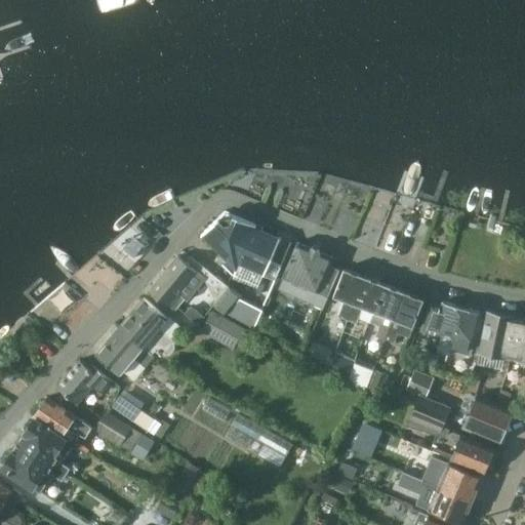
[(267,296),(281,265),(270,259),(280,238),(254,227),(255,225),(234,214),(234,213),(225,210),(217,216),(200,234),(201,235),(202,234),(227,259),(220,265),(231,275),(261,288),(258,293),(267,296)]
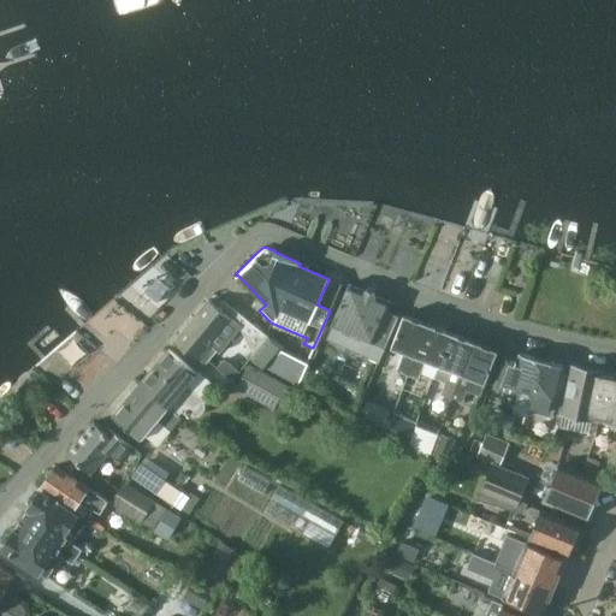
[(396,315),(384,311),(388,301),(349,284),(332,324),(369,339),(363,354),(378,360),(396,315)]
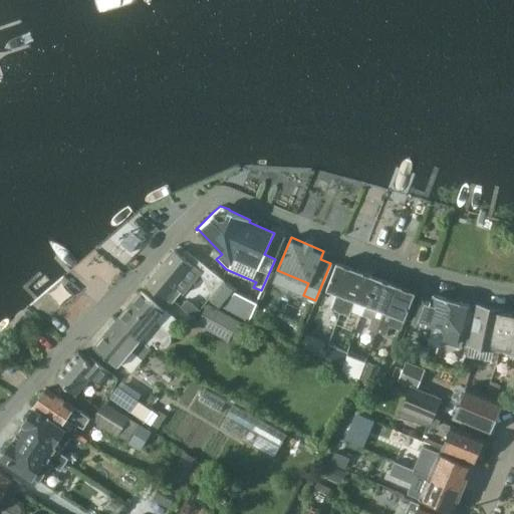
[(160,266),(146,283),(163,297),(167,294),(174,299),(184,286),(198,269),(174,249),(173,249),(160,266)]
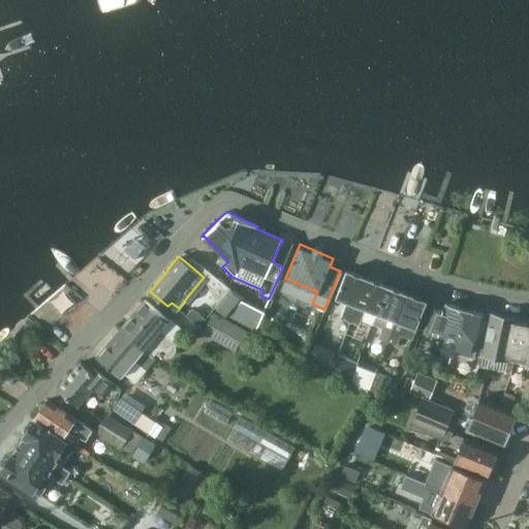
[(349,320),(366,277),(345,270),(335,298),(346,302),(340,317),(349,320)]
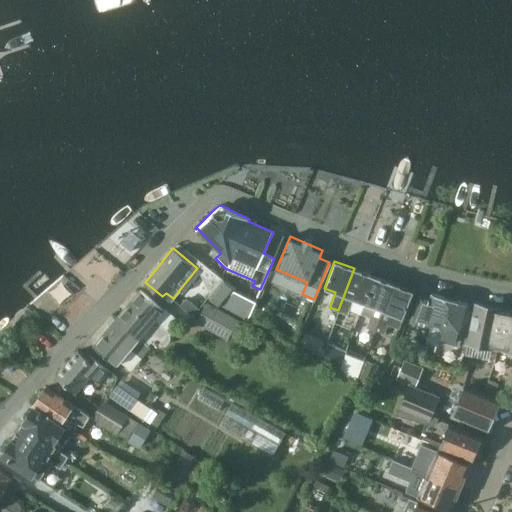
[(354,268),(338,310),(347,314),(348,310),(361,314),(365,304),(376,276),(354,268)]
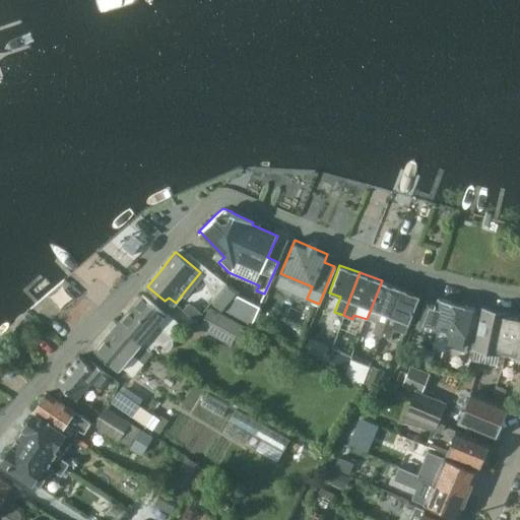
[(398,286),(383,281),(368,318),(376,321),(373,330),(381,333),(398,286)]
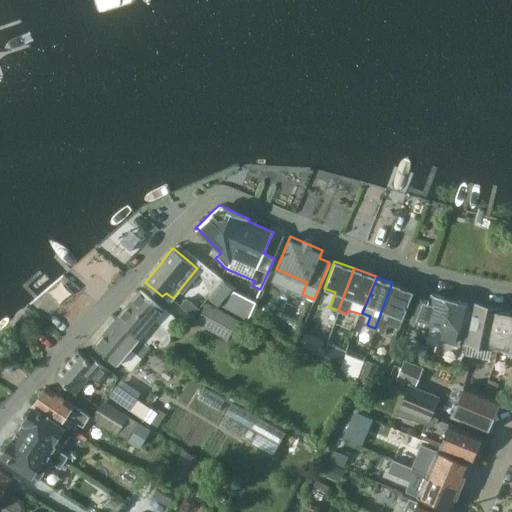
[(225,281),(210,298),(220,307),(235,289),(225,281)]
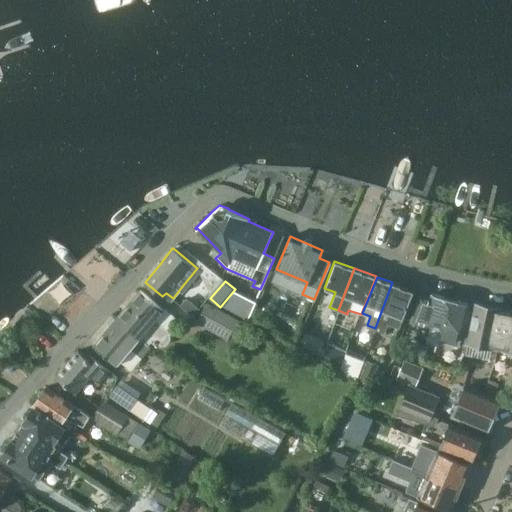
[(382,310),(375,329),(384,332),(387,324),(398,328),(413,290),(392,282),(382,310)]
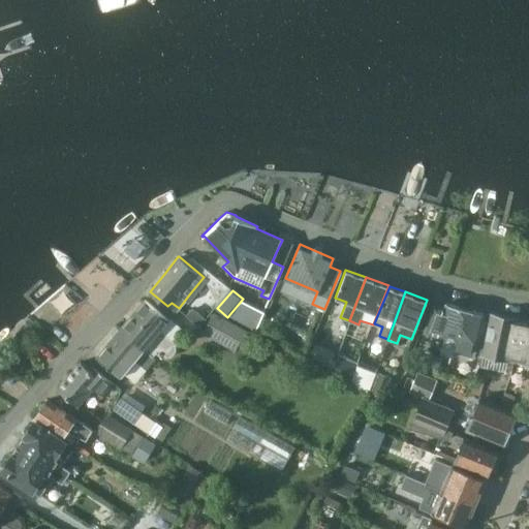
[(131,314),(120,328),(143,348),(152,355),(156,351),(161,356),(169,355),(174,350),(174,342),(158,330),(166,319),(144,300),(131,314)]
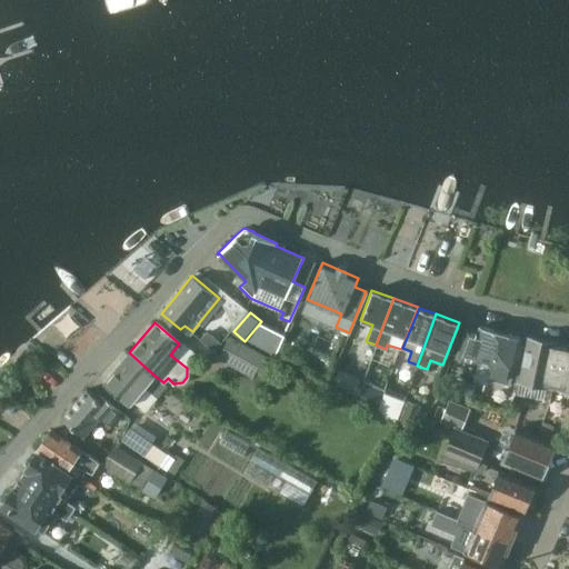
[(258,326),(247,341),(275,355),(282,338),(258,326)]
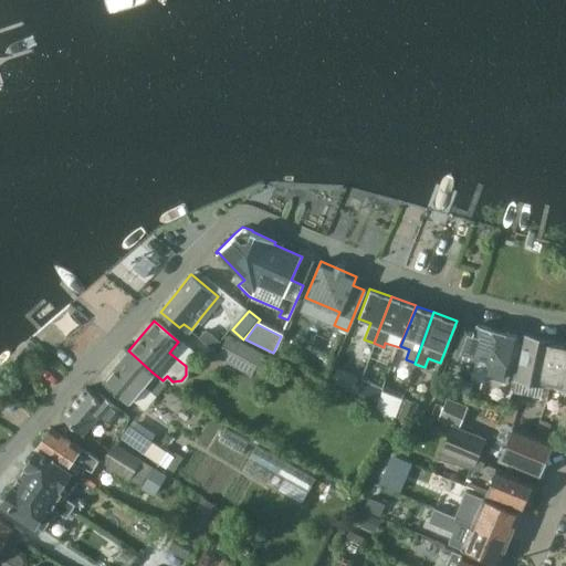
[(454,355),(468,358),(475,362),(471,379),(483,383),(485,374),(485,373),(498,329),(477,324),(474,331),(464,328),(454,355)]
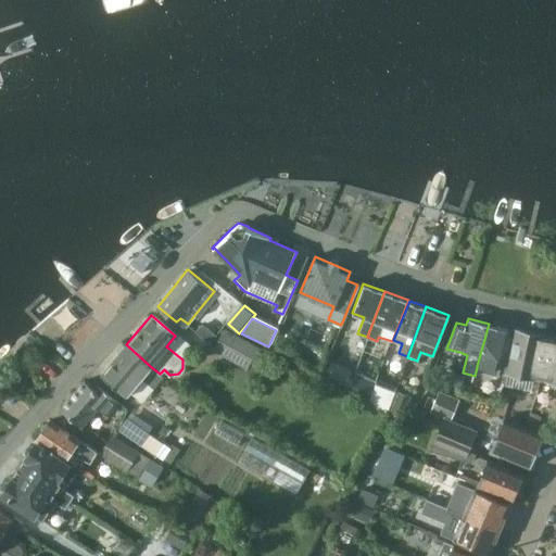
[(216,336),(202,324),(196,332),(210,343),(216,336)]
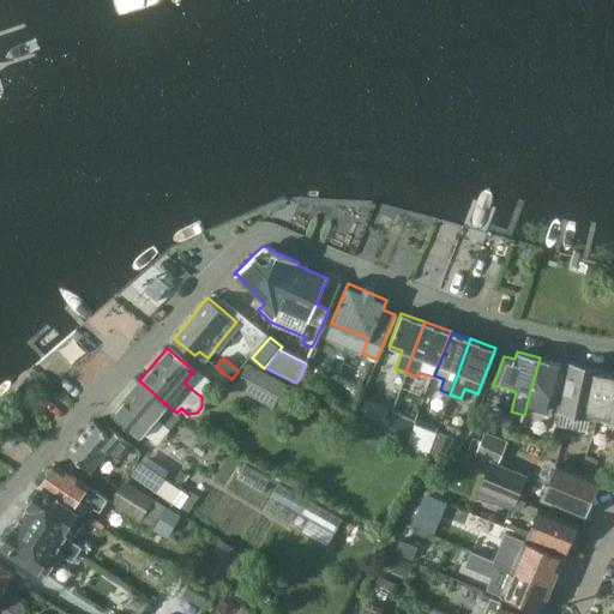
[(527,405),(525,409),(549,415),(551,408),(559,410),(566,373),(560,371),(563,363),(540,357),(527,404),(527,405)]
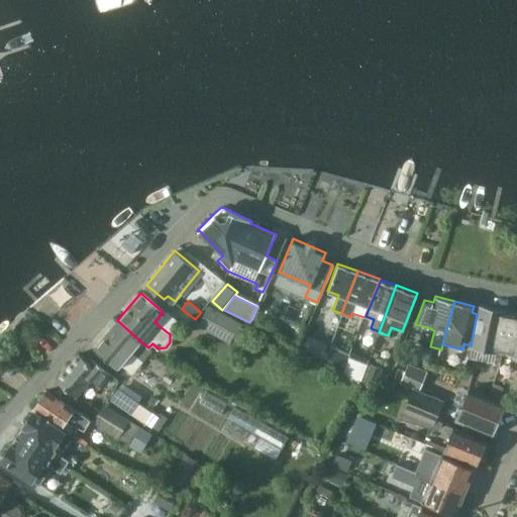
[(198,326),(229,342),(240,322),(209,305),(198,326)]
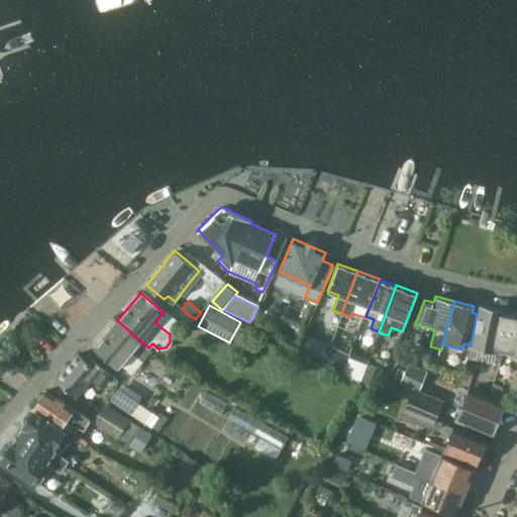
[(502,351),(510,312),(479,306),(477,314),(471,345),(502,351)]
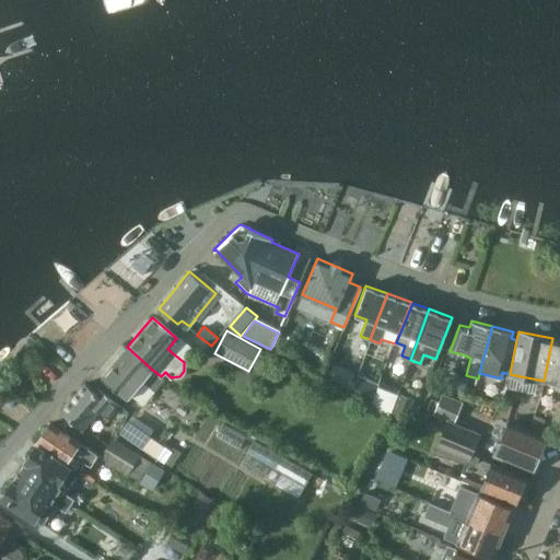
[(559,339),(552,338),(544,381),(557,383),(558,388),(559,388),(559,339)]
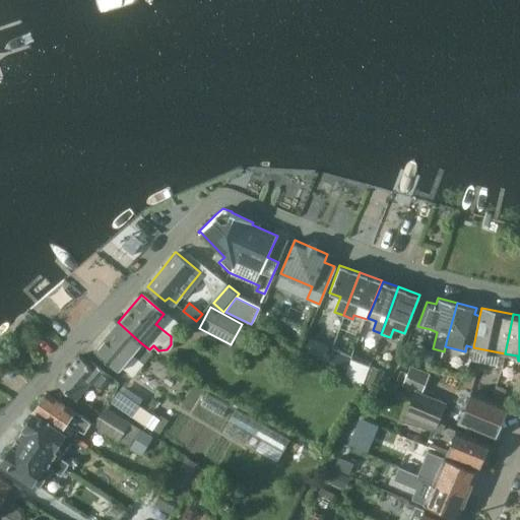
[(106,336),(93,350),(117,370),(128,355),(131,352),(144,364),(152,353),(149,350),(149,349),(140,342),(118,322),(106,336)]
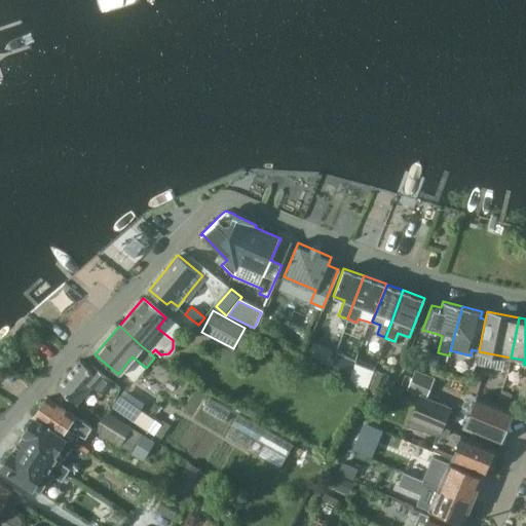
[(330,368),(346,376),(353,362),(337,353),(330,368)]
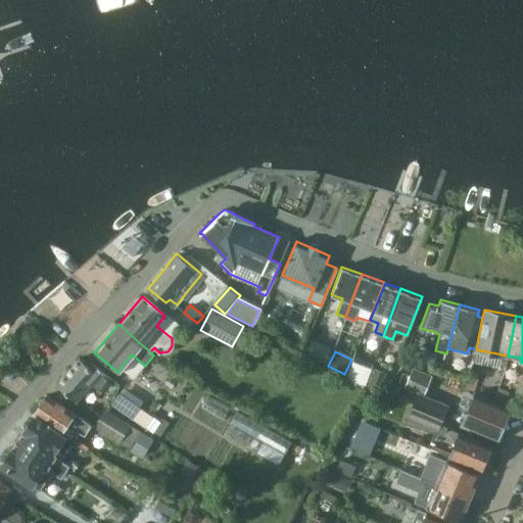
[(94,371),(80,358),(56,383),(76,399),(91,382),(100,390),(110,379),(98,368),(94,371)]
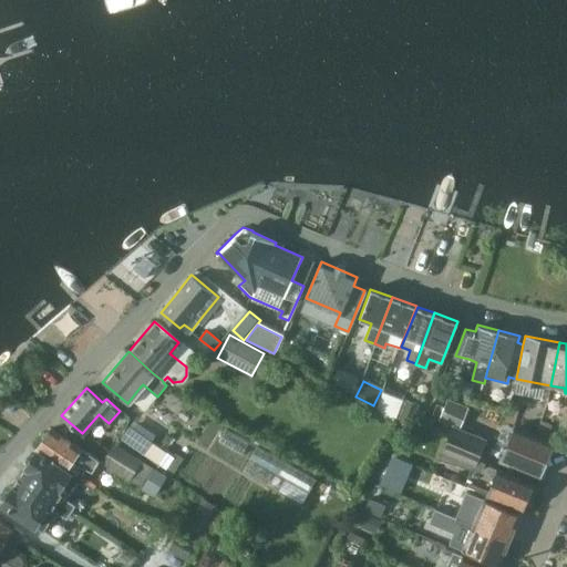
[(403,400),(384,391),(379,404),(398,413),(403,400)]
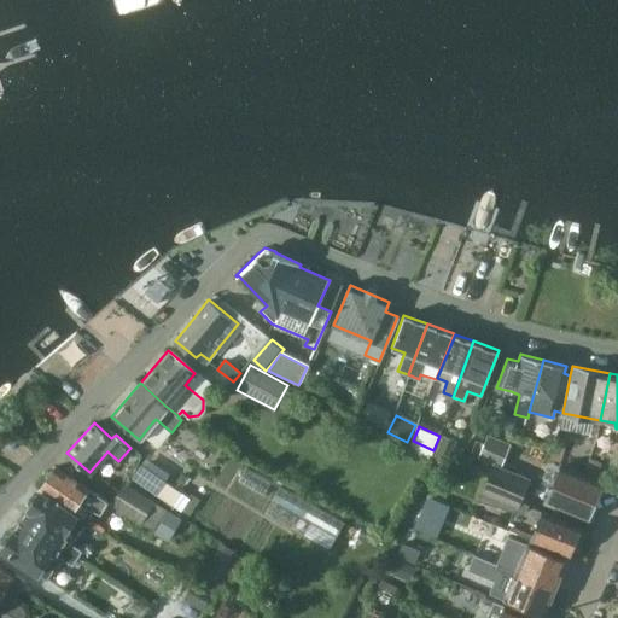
[(487,431),(478,449),(502,460),(509,442),(487,431)]
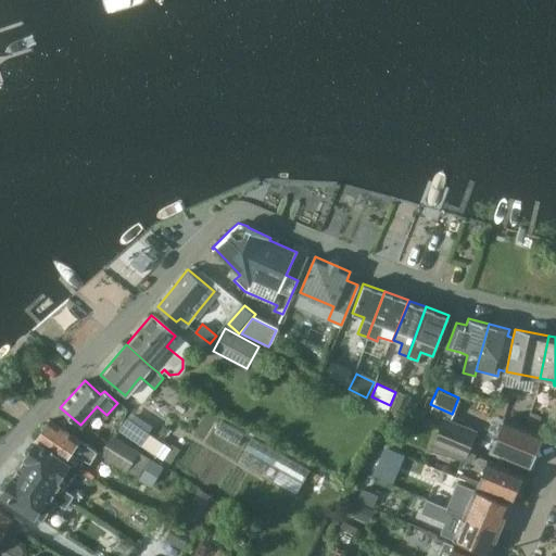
[(399,391),(391,411),(403,416),(411,396),(399,391)]
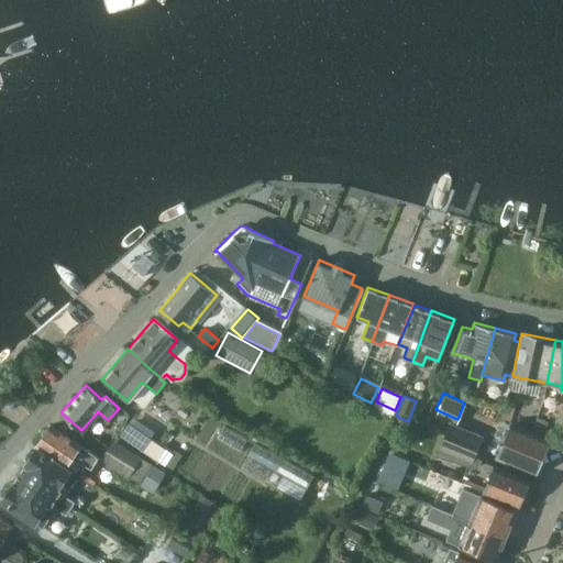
[(439,448),(435,456),(468,463),(476,466),(479,457),(473,455),(481,434),(449,422),(439,448)]
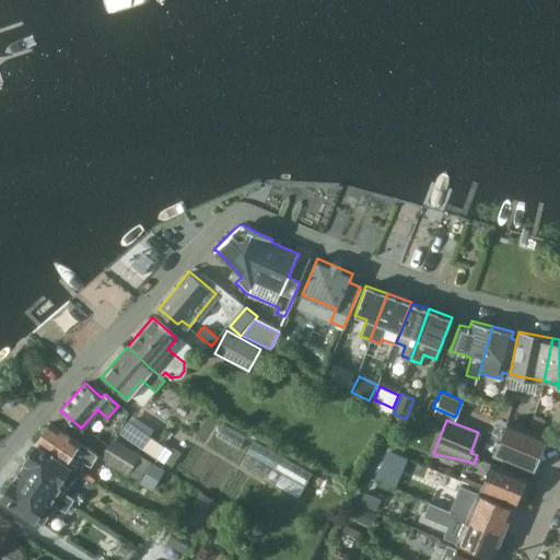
[(531,468),(545,435),(508,420),(505,428),(501,426),(493,444),(498,445),(494,453),(531,468)]
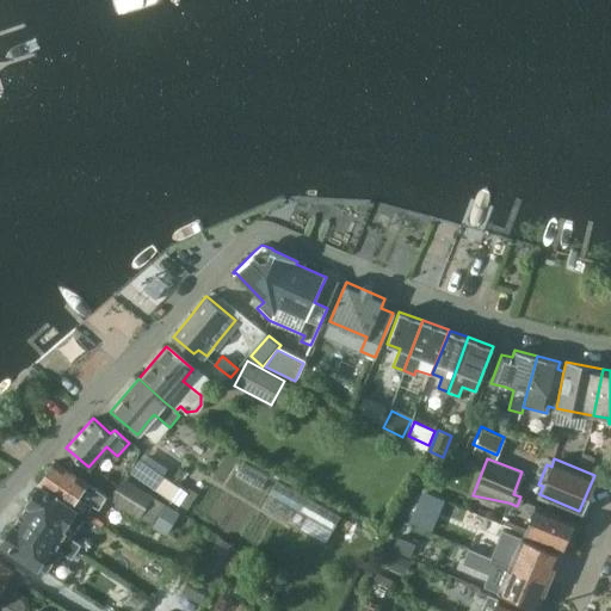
[(55,461),(39,483),(72,505),(85,514),(93,503),(98,505),(105,494),(55,461)]
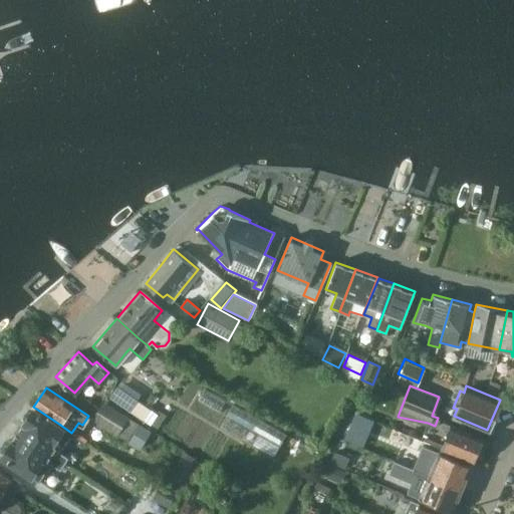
[(116,389),(109,400),(160,433),(170,419),(160,413),(157,416),(153,413),(116,389)]
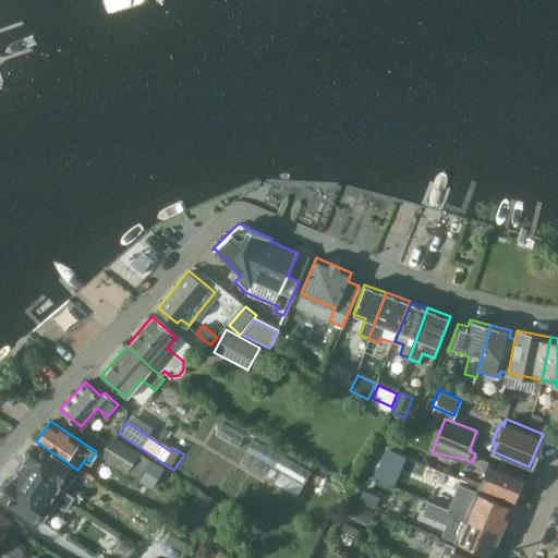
[(146,460),(111,437),(99,455),(134,477),(146,460)]
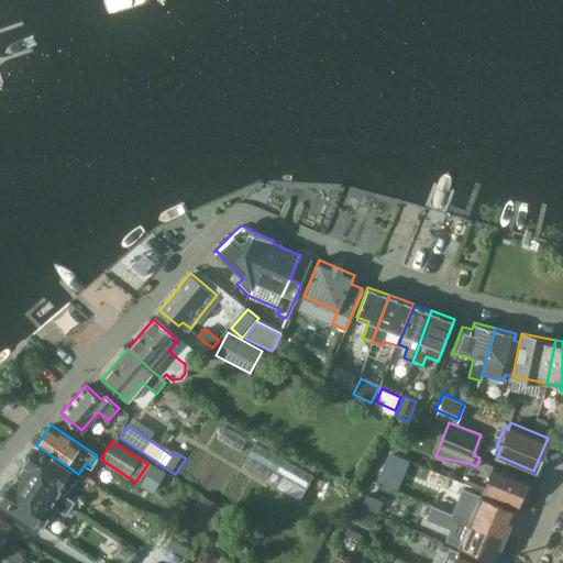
[(306,494),(317,466),(253,443),(243,471),(306,494)]
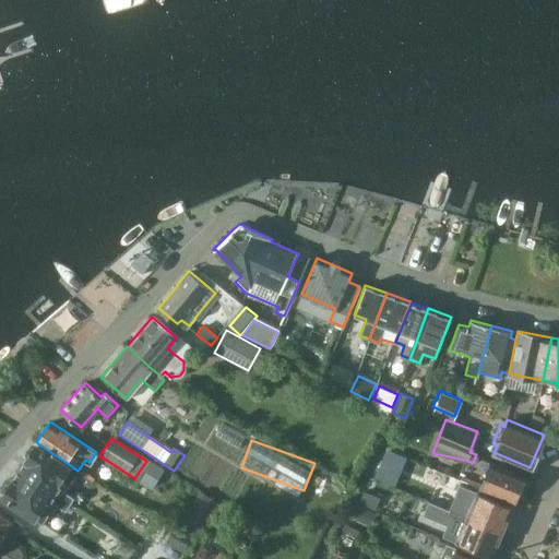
[(64,490),(78,471),(66,462),(36,442),(35,444),(30,445),(26,451),(27,456),(19,471),(70,503),(74,497),(64,490)]
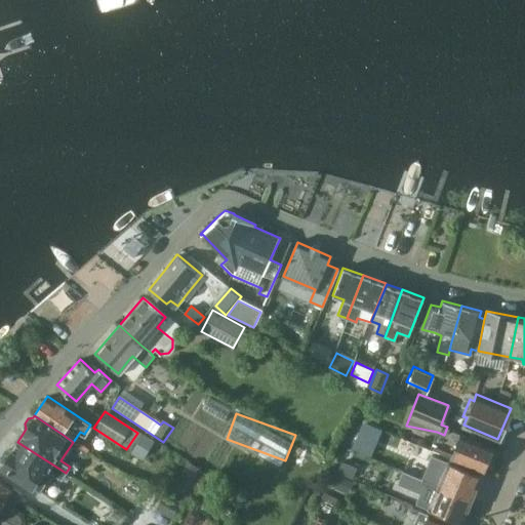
[(450,458),(483,472),(493,447),(452,431),(450,436),(458,439),(450,458)]
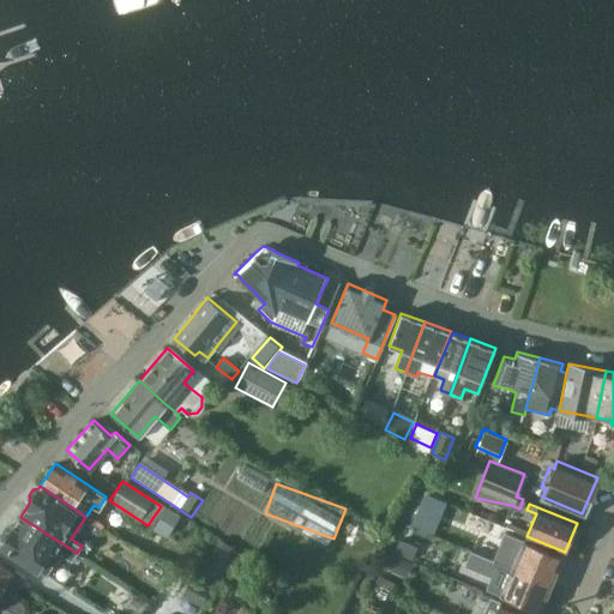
[(168,536),(181,516),(167,506),(154,528),(168,536)]
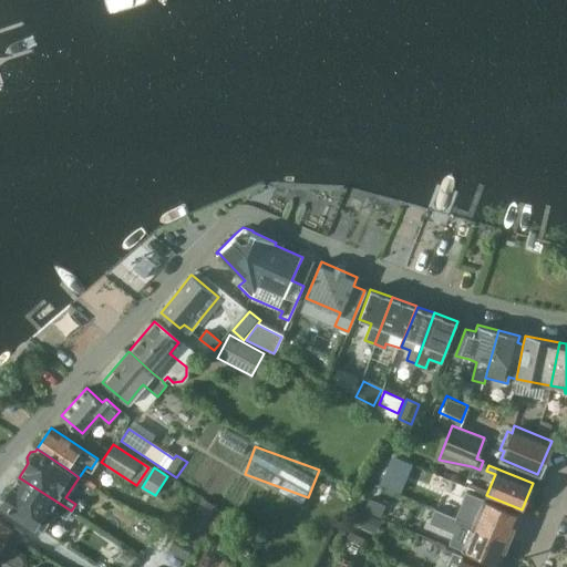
[(434,472),(429,486),(461,498),(466,486),(434,472)]
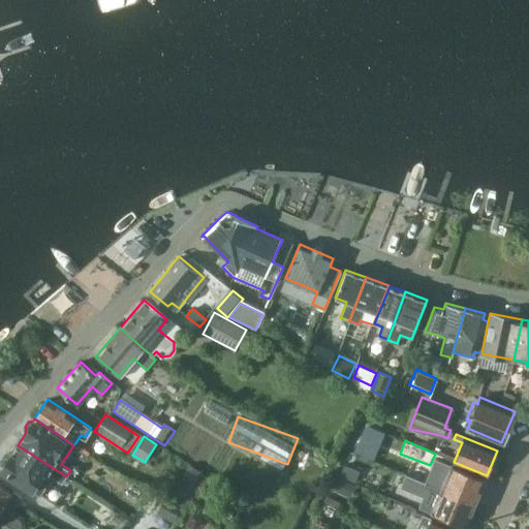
[(66,476),(18,445),(12,453),(11,453),(10,455),(5,456),(2,461),(3,466),(1,468),(40,494),(51,479),(50,478),(53,475),(63,481),(66,476)]
